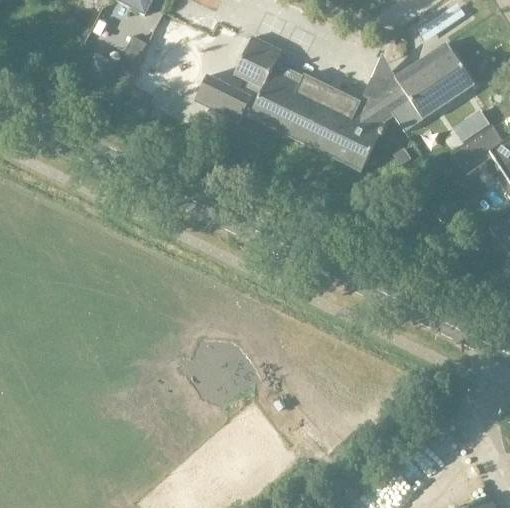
[(120,0),(144,15),(151,0),(120,0)]
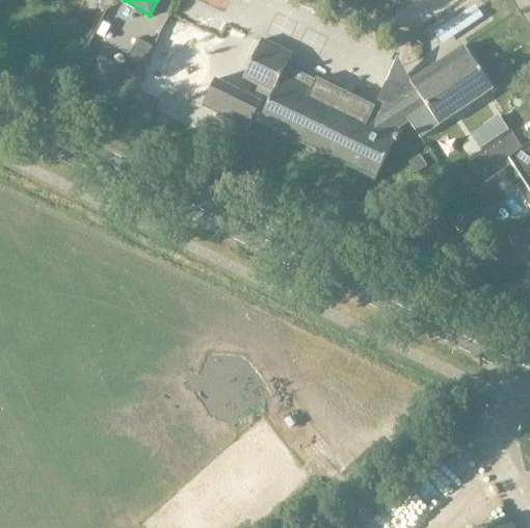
[(440,124),(494,88),(464,44),(411,79),(387,79),(374,104),(316,76),(314,80),(285,66),(291,52),(262,37),(242,78),(258,85),(254,95),(216,76),(203,104),(248,127),(253,117),(258,121),(258,122),(374,179),(400,126),(397,124),(408,116),(421,136),(440,124)]
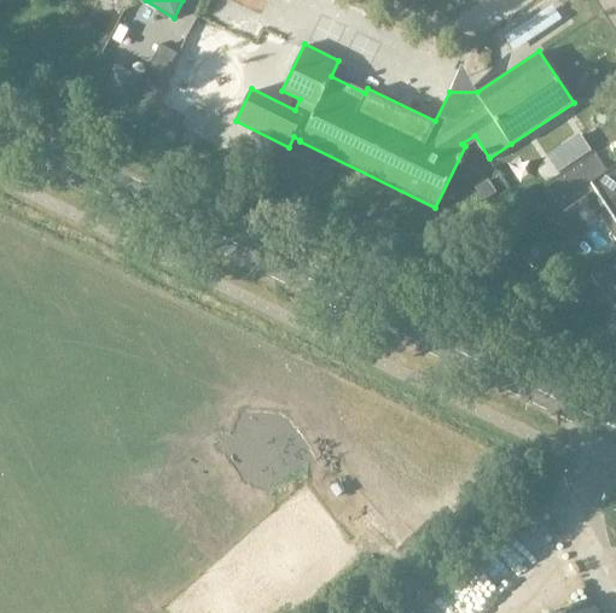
[(112,63),(97,93),(127,109),(123,116),(143,126),(150,111),(181,127),(186,116),(156,101),(161,88),(143,79),(112,63)]
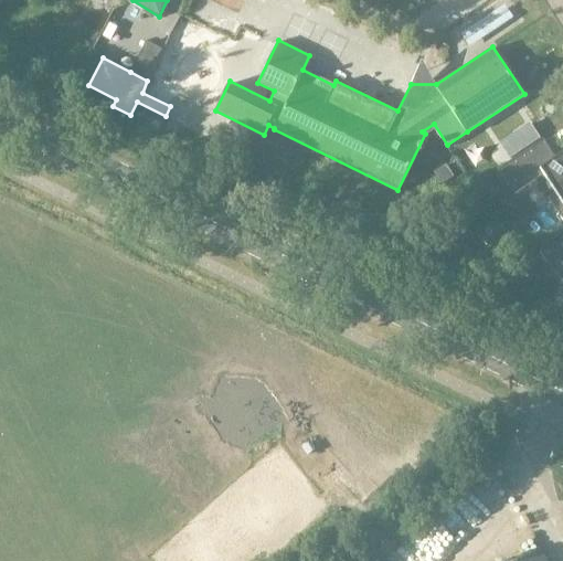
[(512,128),(522,139),(532,131),(523,119),(512,128)]
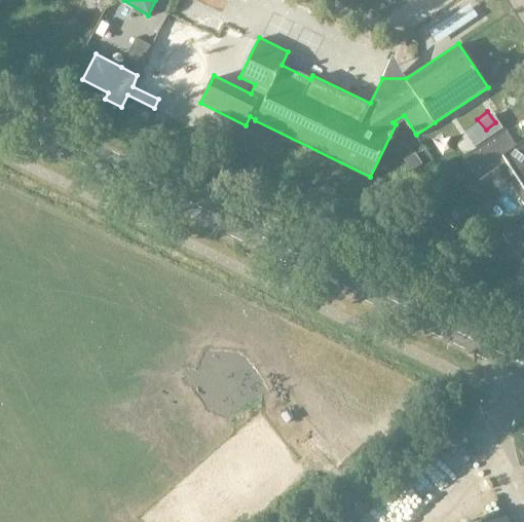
[(499,131),(463,155),(479,177),(504,159),(517,179),(511,182),(523,201),(523,142),(517,147),(503,127),(499,131)]
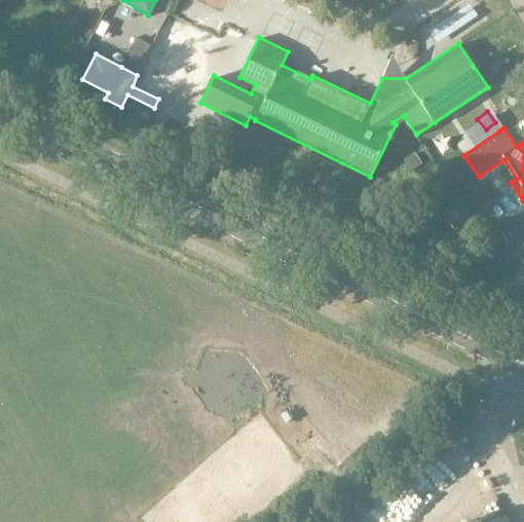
[(503,232),(487,243),(494,253),(510,243),(503,232)]
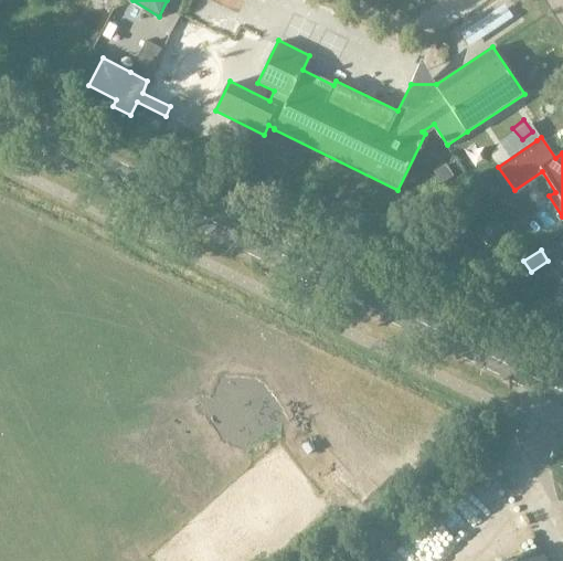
[(548,560),(541,549),(519,560),(548,560)]
